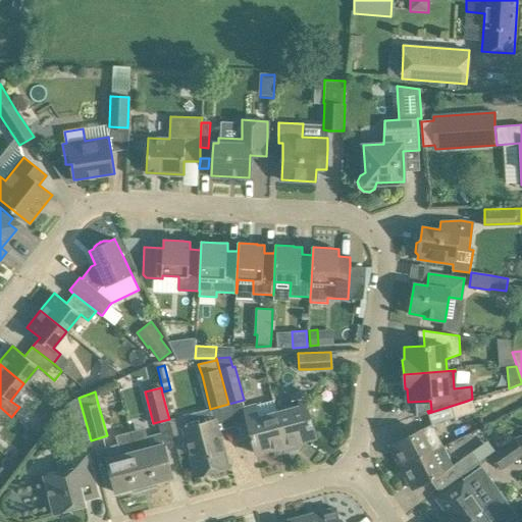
[(294,407),(276,411),(288,451),(299,448),(298,442),(315,437),(303,392),(291,395),(294,407)]
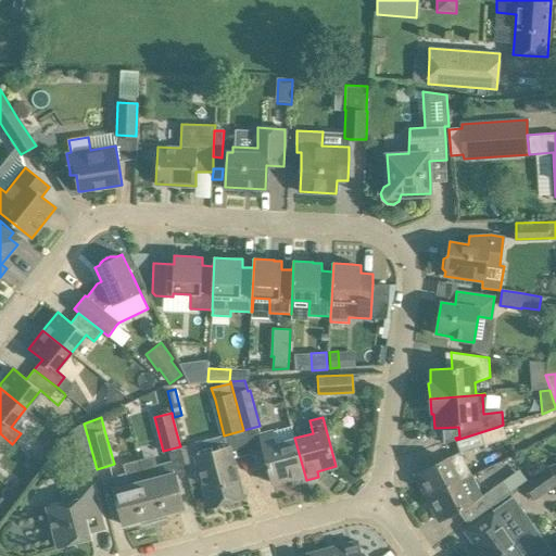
[(181,418),(173,419),(179,443),(187,441),(181,418)]
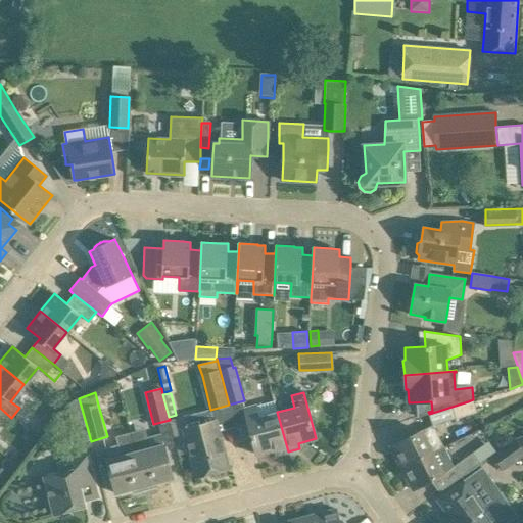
[(83,443),(91,441),(82,409),(79,398),(70,402),(83,443)]
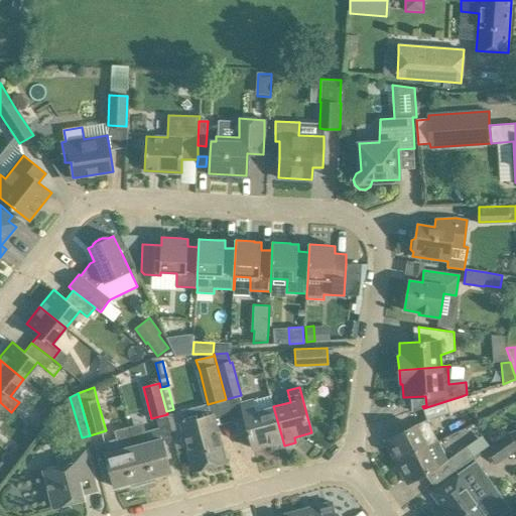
[(253,399),(241,402),(245,417),(248,429),(253,448),(271,443),(272,449),(284,445),(273,406),(270,394),(253,399)]
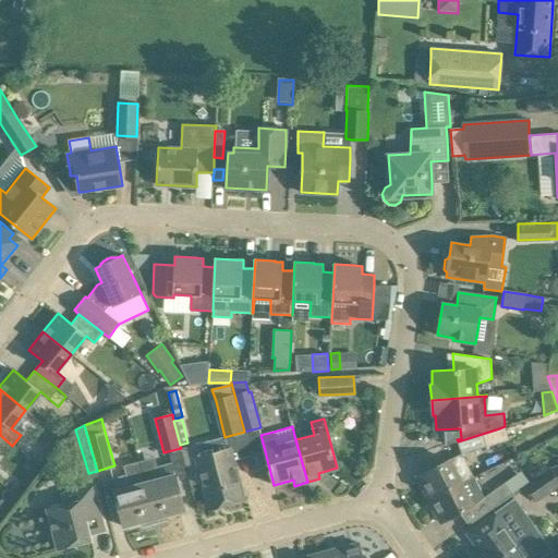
[(461,453),(416,476),(428,499),(461,483),(473,476),(462,453),(486,447),(485,445),(483,433),(458,441),(461,453)]
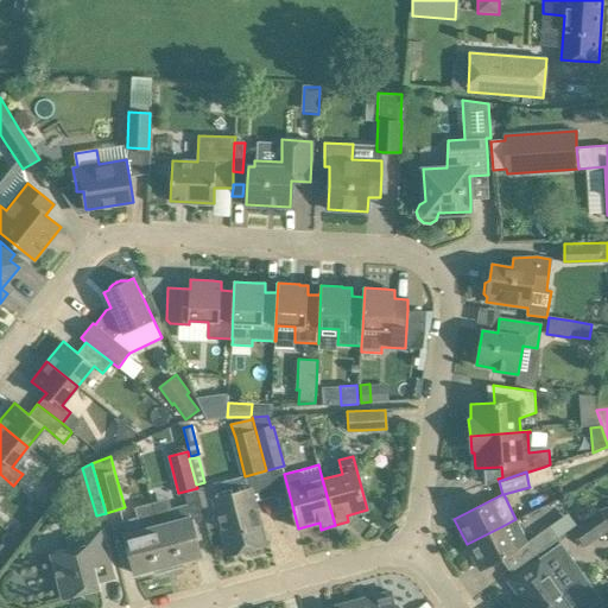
[(0,493),(5,496),(13,486),(0,474),(0,493)]
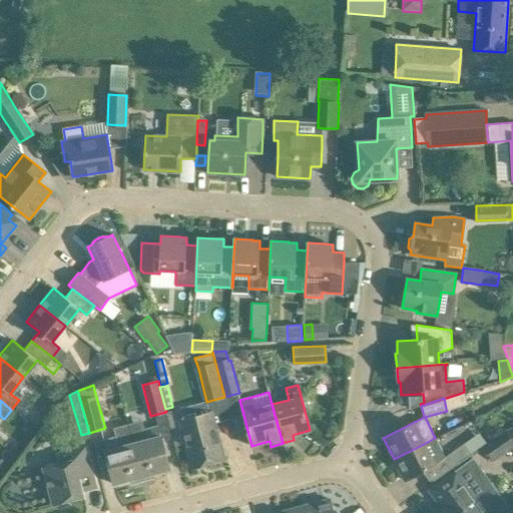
[(177,409),(166,412),(172,435),(175,446),(186,443),(187,448),(193,467),(224,459),(218,440),(214,423),(211,413),(208,401),(206,402),(177,409)]
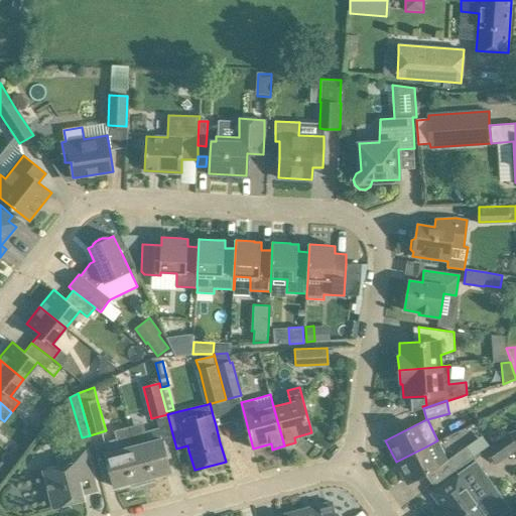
[(170,472),(165,453),(159,429),(146,432),(148,440),(134,444),(144,483),(154,481),(153,477),(170,472)]
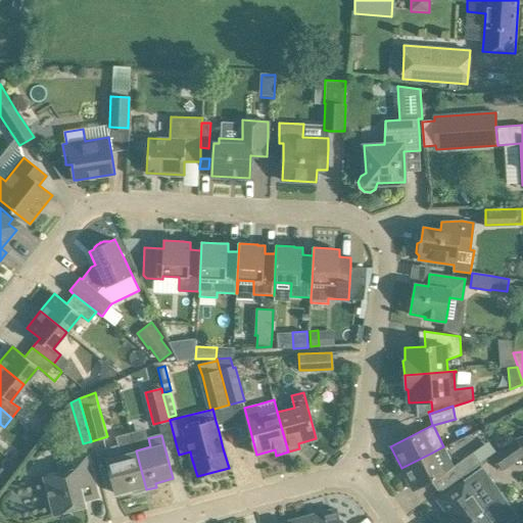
[(522,457),(522,435),(515,439),(493,454),(492,455),(504,471),(522,457)]
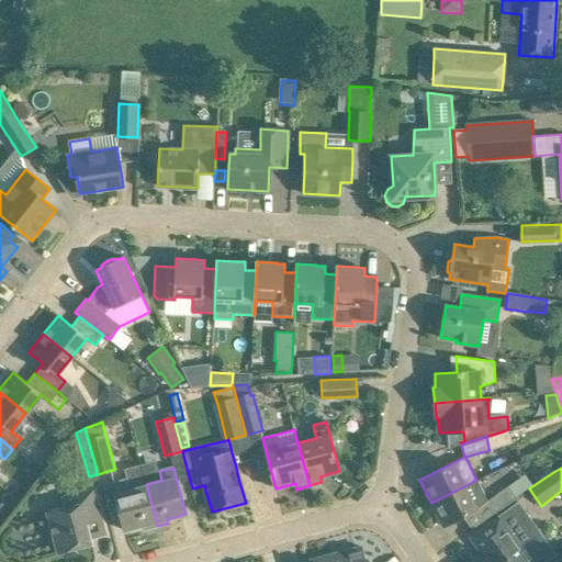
[(146,484),(131,489),(127,480),(112,483),(119,509),(125,530),(143,526),(144,529),(157,526),(146,484)]
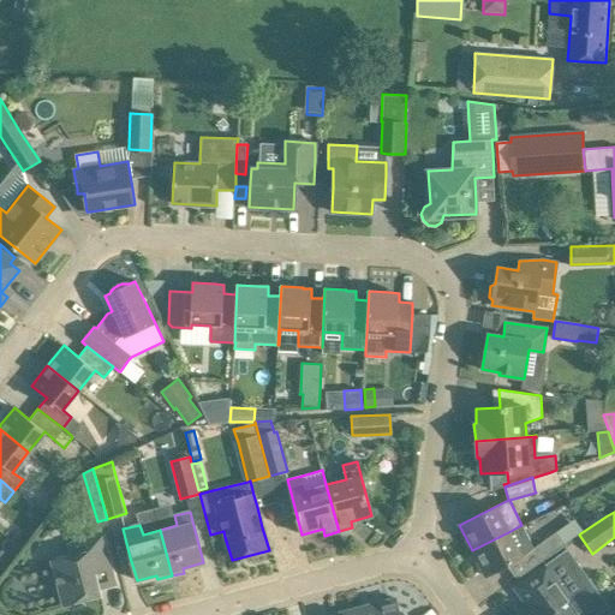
[(533,548),(535,548),(521,525),(508,532),(472,550),(485,577),(507,566),(521,557),(533,548)]
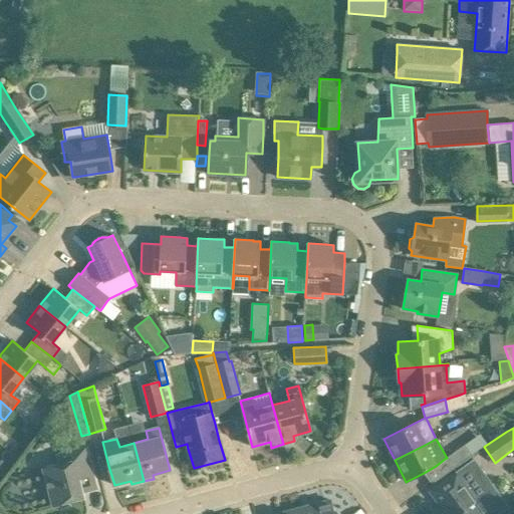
[(473,455),(468,448),(466,445),(447,458),(446,458),(453,469),(473,455)]
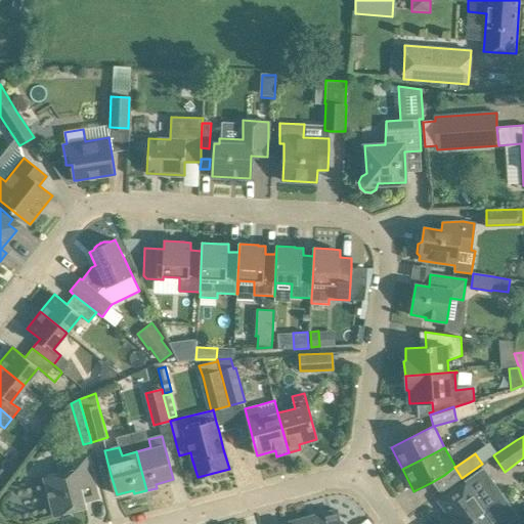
[(48,492),(44,493),(46,501),(50,500),(53,515),(85,507),(82,494),(97,490),(87,455),(58,464),(61,473),(44,478),(48,492)]
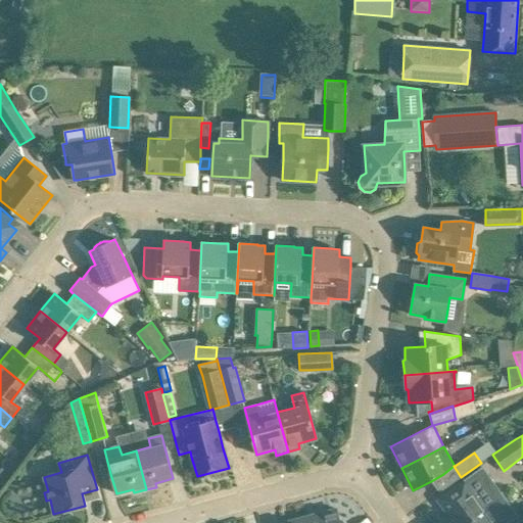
[(486,510),(505,497),(483,467),(465,480),(454,487),(437,500),(446,512),(452,509),(454,513),(439,522),(488,522),(481,513),(486,510)]
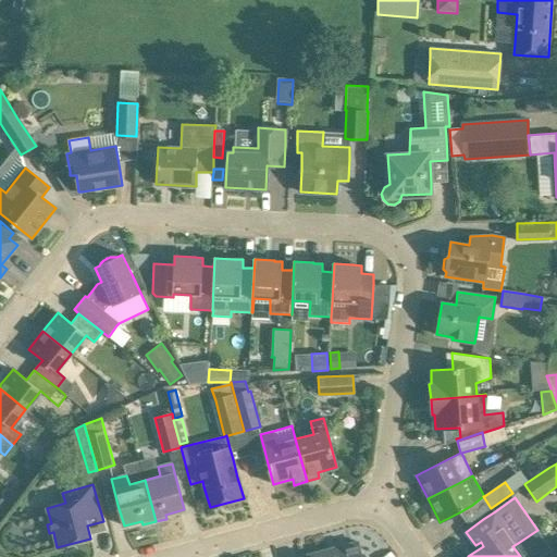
[(361,556),(358,542),(327,551),(329,556),(361,556)]
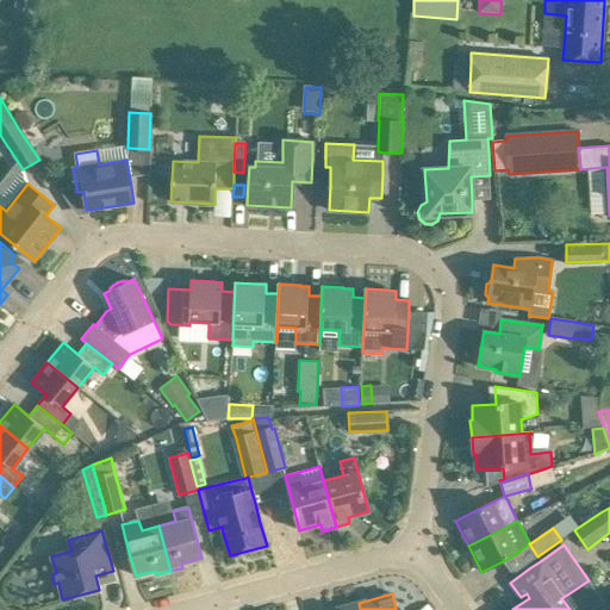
[(609,609),(609,598),(595,609),(609,609)]
